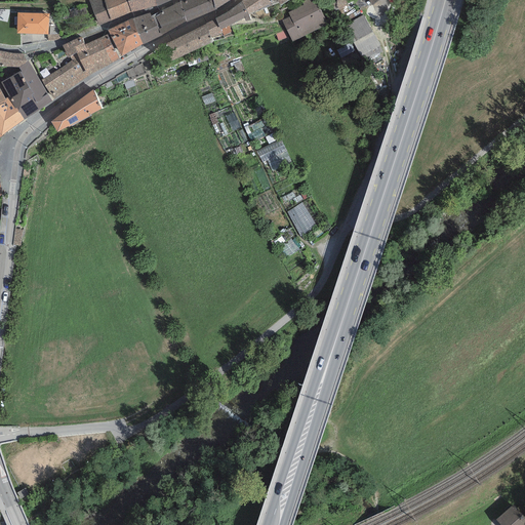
[(132,13),(126,0),(88,0),(98,26),(132,13)]
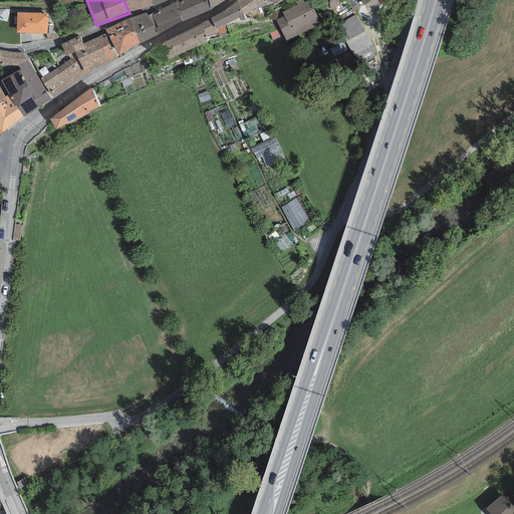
[(154,6),(151,0),(123,0),(130,13),(154,6)]
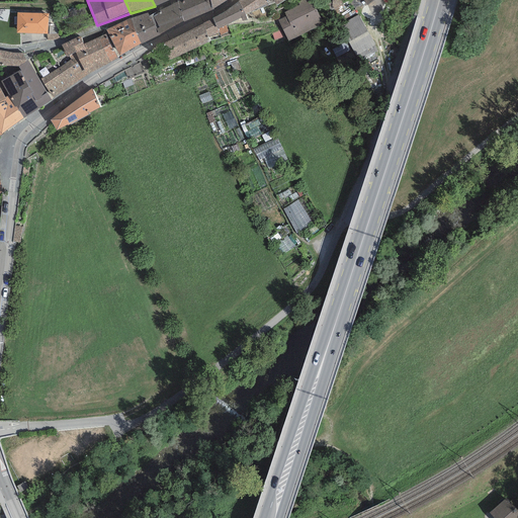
[(209,0),(181,0),(177,1),(180,13),(210,0),(209,0)]
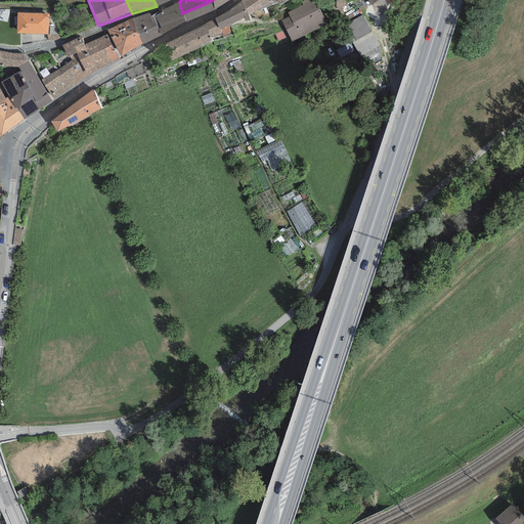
[(182,13),(186,22),(216,9),(213,0),(182,13)]
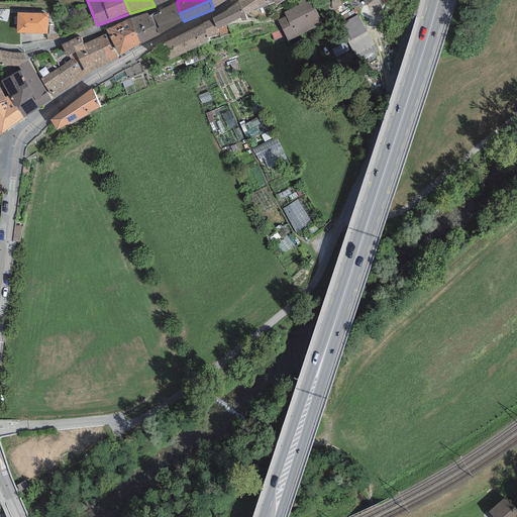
[(209,0),(210,0),(213,9),(228,0),(209,0)]
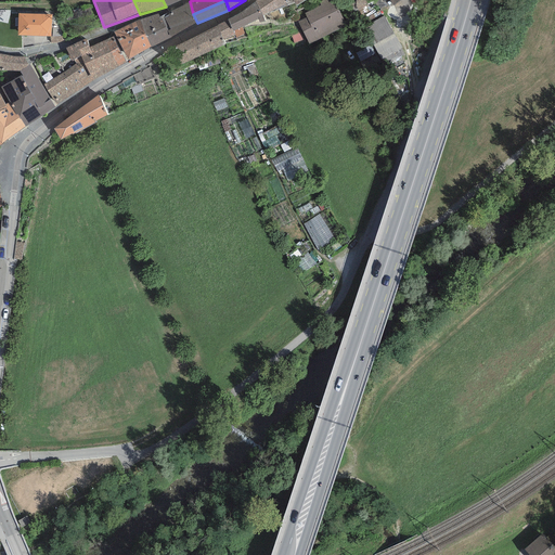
[(286,0),(257,0),(256,1),(262,16),(288,2),(286,0)]
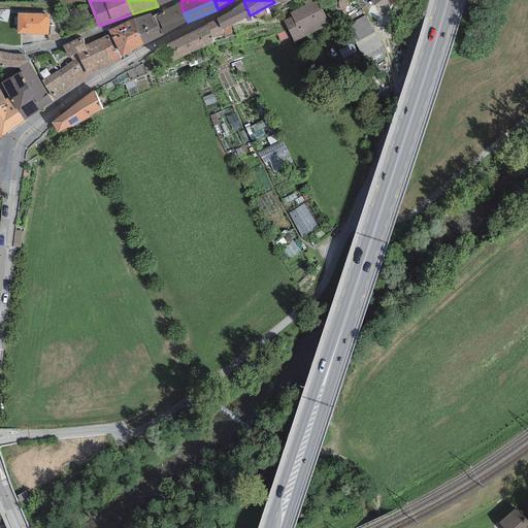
[(318,0),(307,0),(303,2),(305,5),(290,12),(291,17),(284,21),(294,42),(330,25),(318,0)]
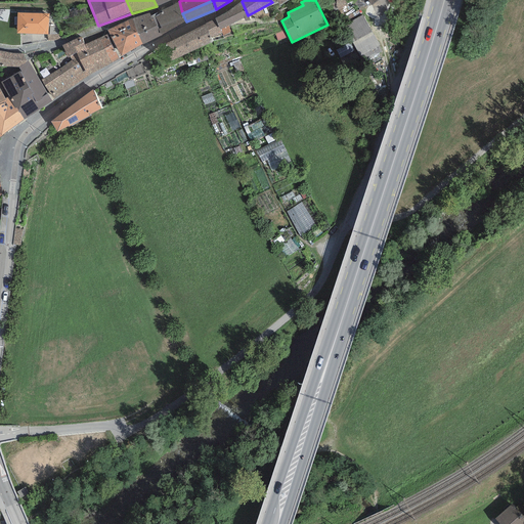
[(345,0),(326,0),(334,12),(348,5),(345,0)]
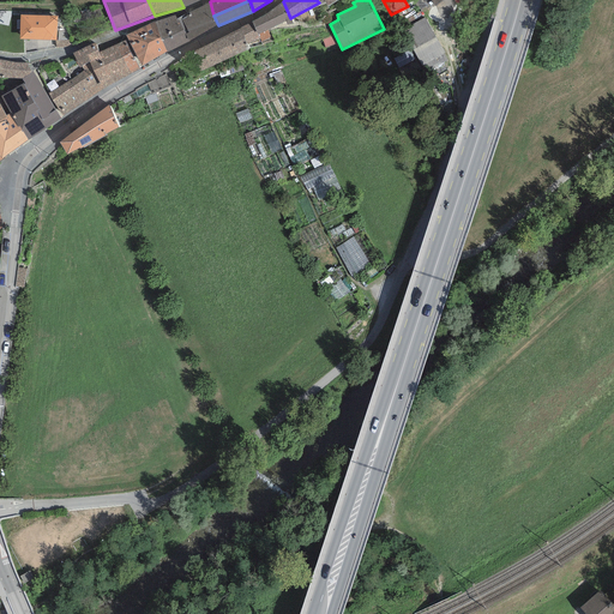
[(214,16),(210,1),(187,13),(176,18),(182,30),(185,34),(188,32),(186,29),(214,16)]
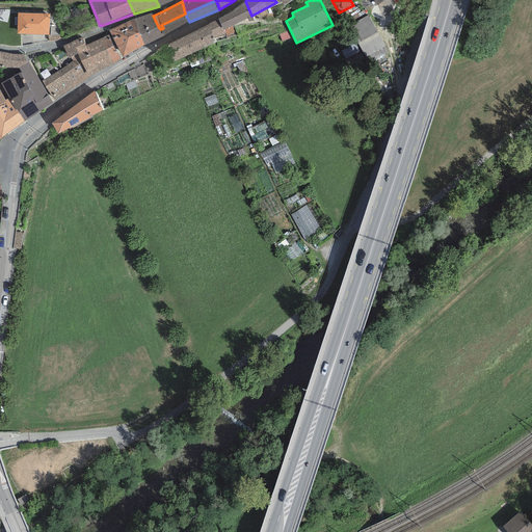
[(236,8),(218,19),(225,34),(225,36),(234,32),(232,26),(242,21),(247,18),(248,22),(255,21),(251,16),(245,1),(236,8)]
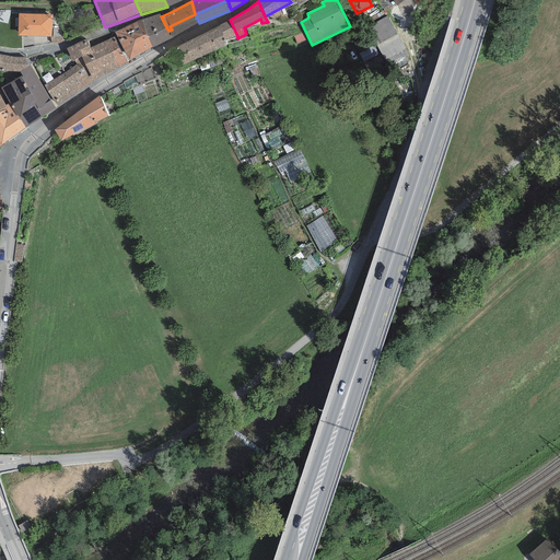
[(51,15),(19,13),(18,35),(51,37),(51,15)]
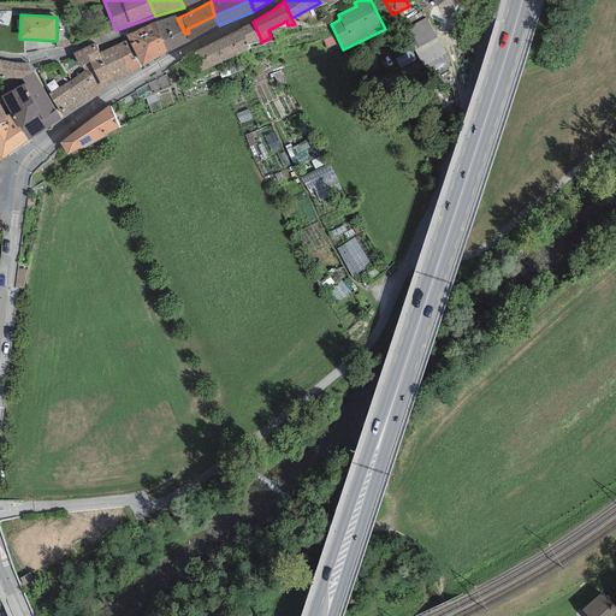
[(176,16),(155,22),(163,40),(183,30),(177,18),(176,16)]
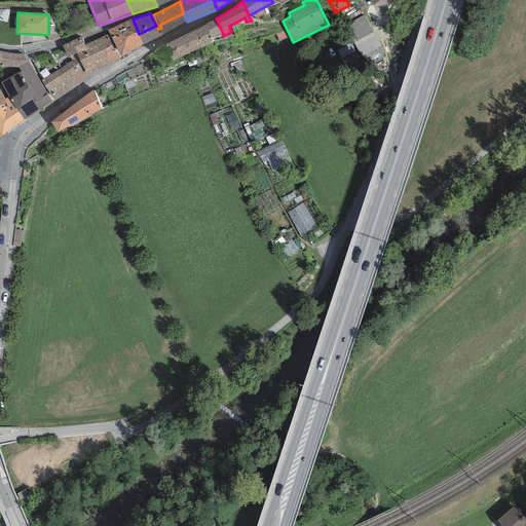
[(187,22),(183,13),(159,25),(161,28),(158,29),(161,35),(187,22)]
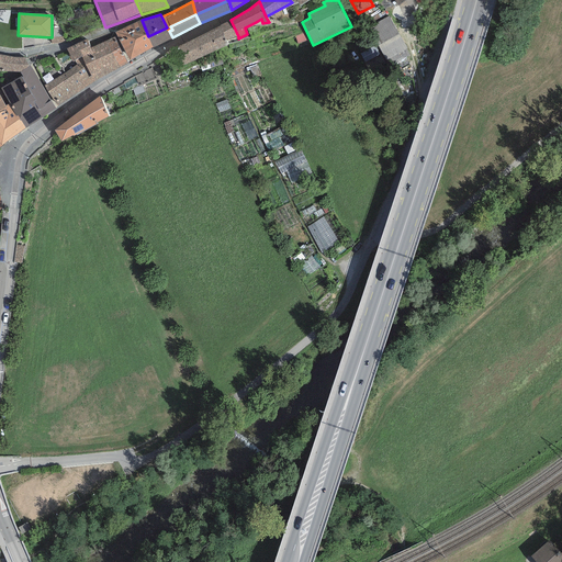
[(388,17),(371,26),(369,29),(388,60),(391,58),(394,63),(409,54),(388,17)]
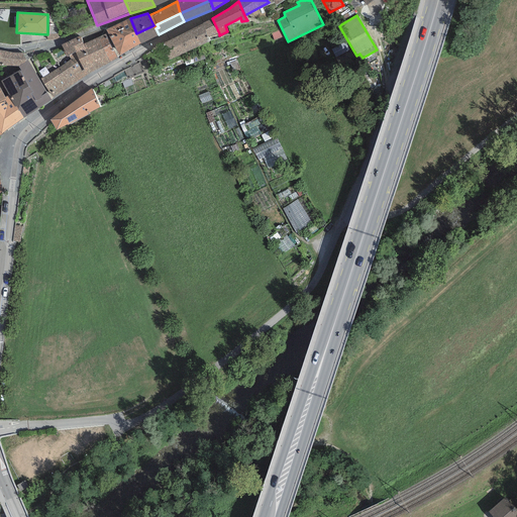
[(130,18),(118,23),(131,48),(140,43),(136,33),(130,18)]
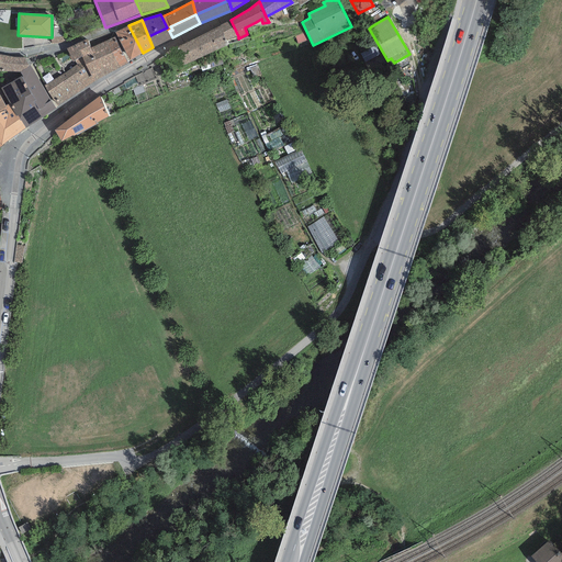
[(238,36),(231,20),(220,25),(220,26),(175,48),(183,66),(227,46),(226,41),(238,36)]
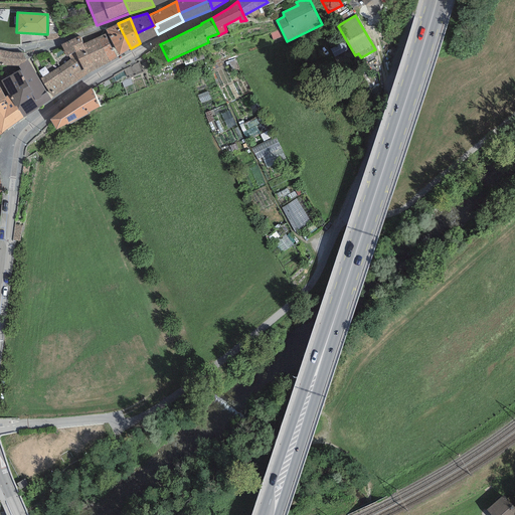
[(118,23),(106,29),(119,55),(131,48),(118,23)]
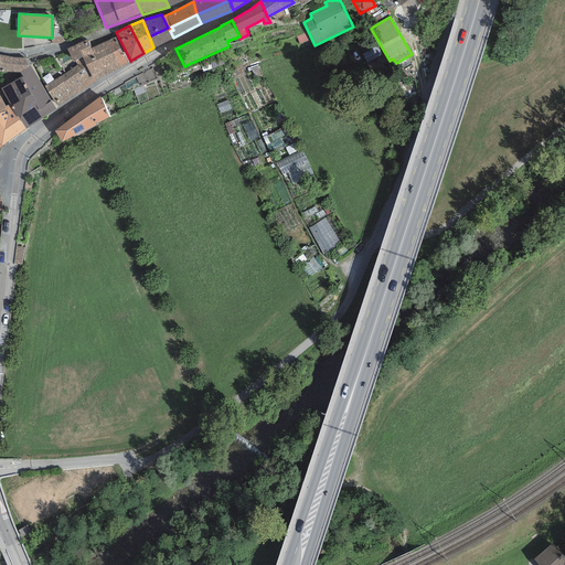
[(170,31),(168,28),(149,36),(153,48),(173,38),(170,31)]
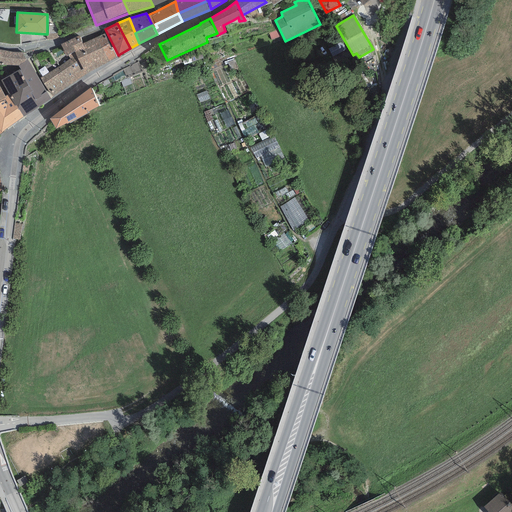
[(105,33),(96,37),(108,62),(116,57),(105,33)]
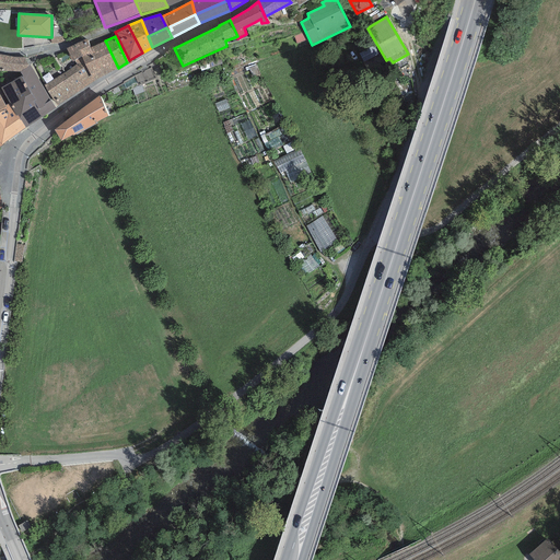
[(66,48),(72,61),(74,61),(81,57),(92,51),(90,48),(86,39),(66,48)]
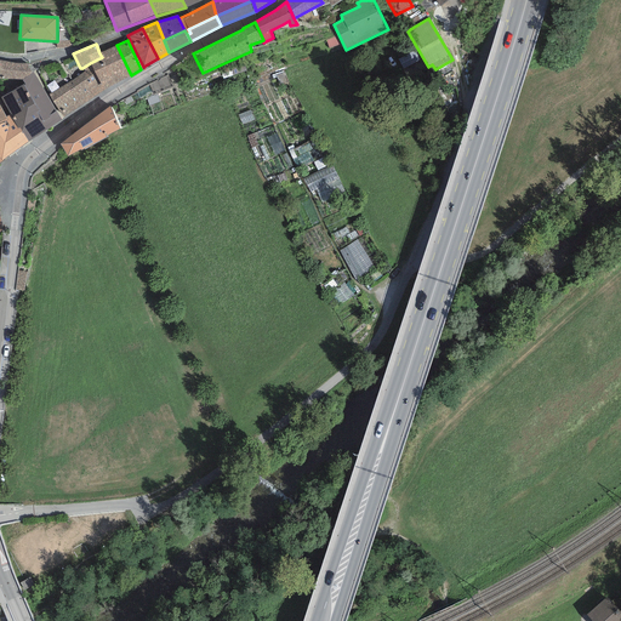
[(131,75),(117,45),(100,53),(102,57),(90,63),(104,90),(131,75)]
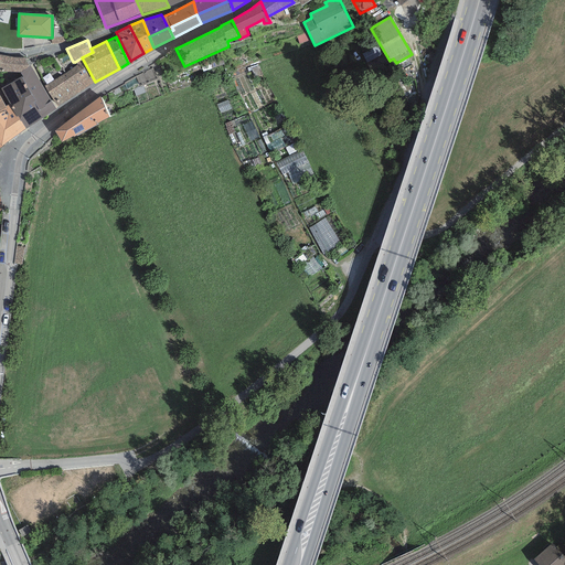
[(30,66),(24,57),(18,57),(0,54),(0,71),(21,73),(20,72),(30,66)]
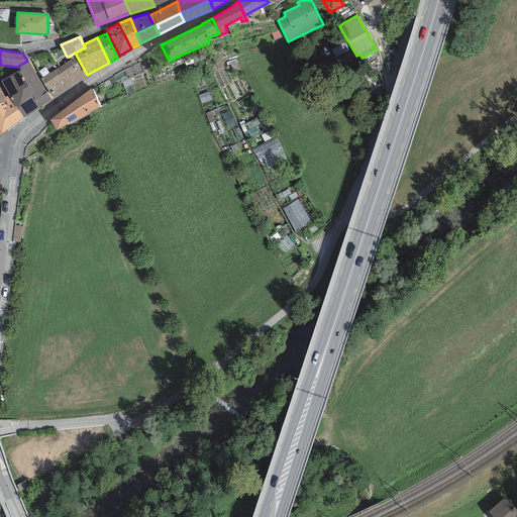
[(71,60),(58,69),(69,87),(87,75),(75,53),(69,57),(71,60)]
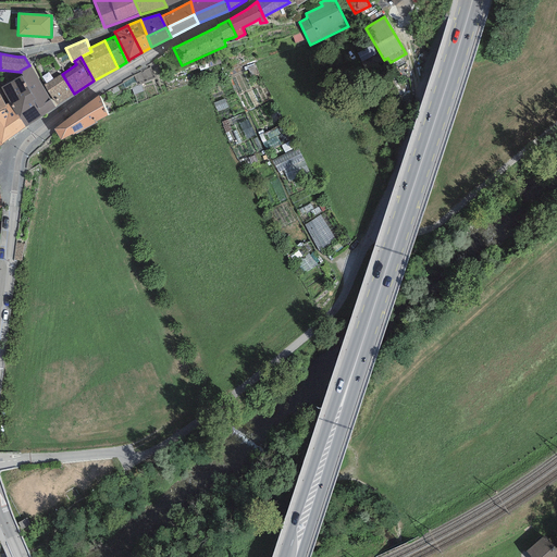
[(22,75),(0,88),(9,102),(16,115),(17,114),(25,126),(56,109),(29,65),(20,71),(21,72),(22,75)]
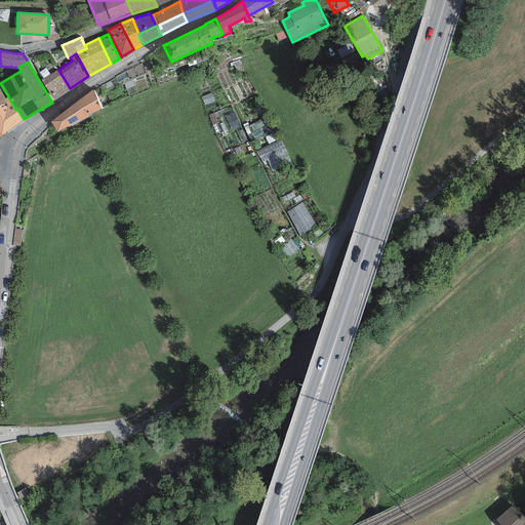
[(70,88),(58,70),(41,80),(53,99),(70,88)]
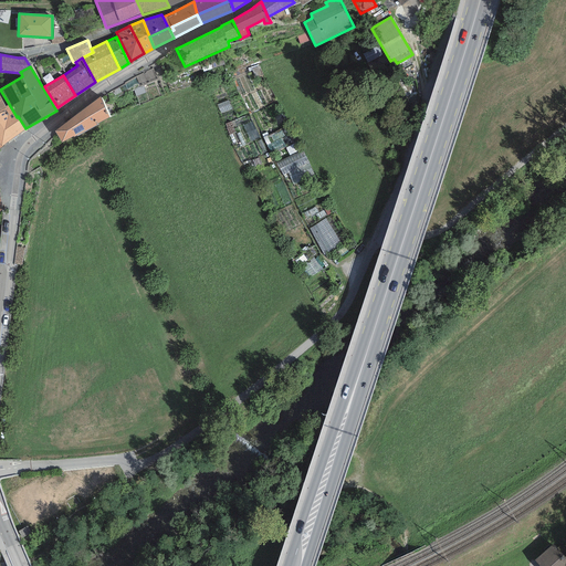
[(101,96),(54,132),(62,143),(73,136),(74,137),(97,125),(96,124),(109,118),(101,96)]
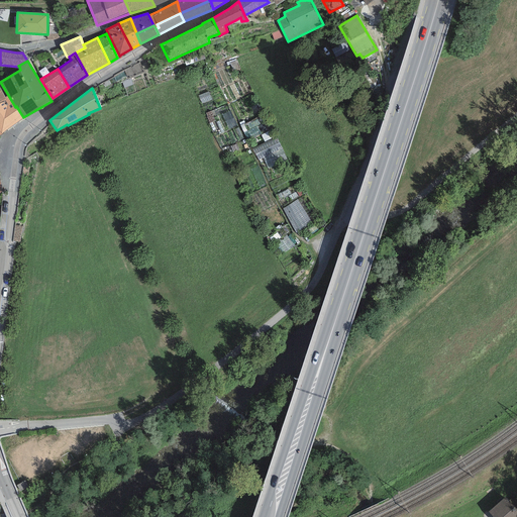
[(8,95),(5,97),(7,100),(0,103),(0,131),(1,133),(23,117),(16,106),(15,107),(8,95)]
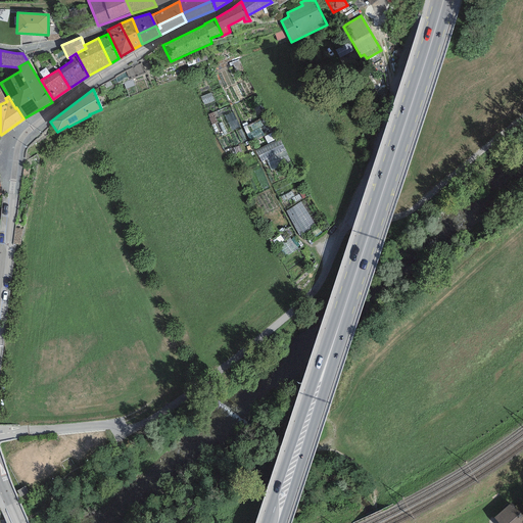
[(303,204),(288,212),(300,236),(317,228),(303,204)]
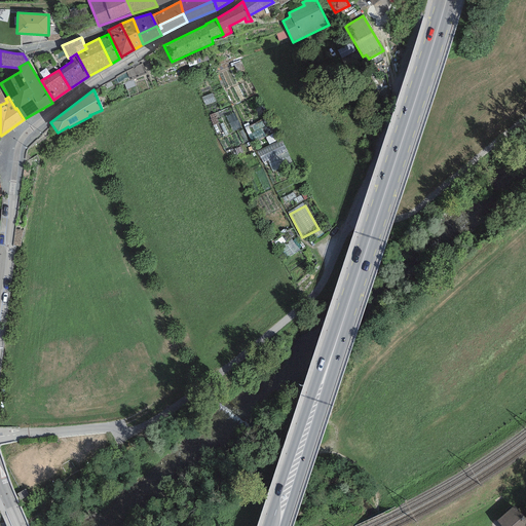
[(525,525),(525,518),(515,505),(498,520),(502,525),(525,525)]
